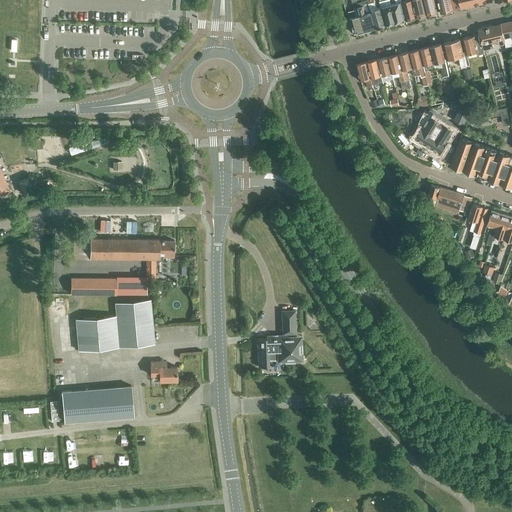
[(355,33),(365,31),(356,0),(351,0),(356,16),(350,17),(355,33)]
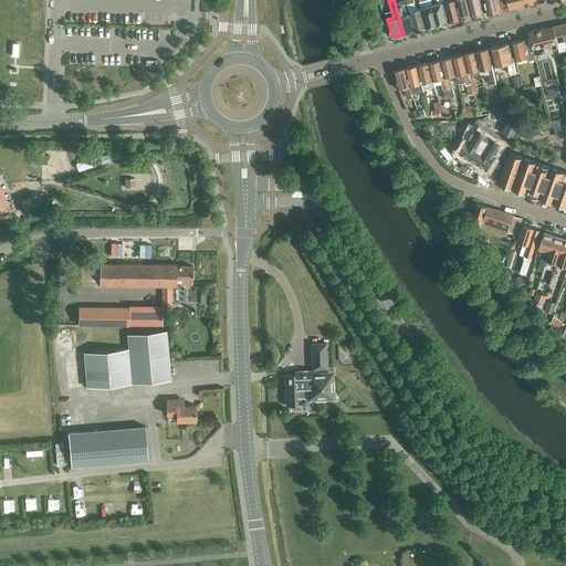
[(399,0),(394,0),(404,34),(415,31),(415,30),(410,13),(407,0),(400,1),(399,0)]
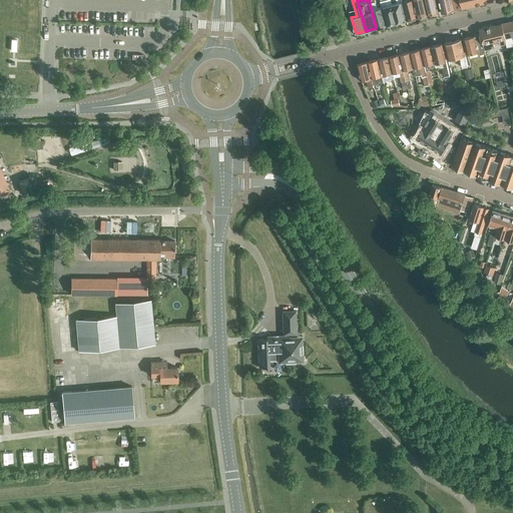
[(387,24),(382,6),(378,8),(375,0),(368,0),(369,0),(372,12),(376,27),(387,24)]
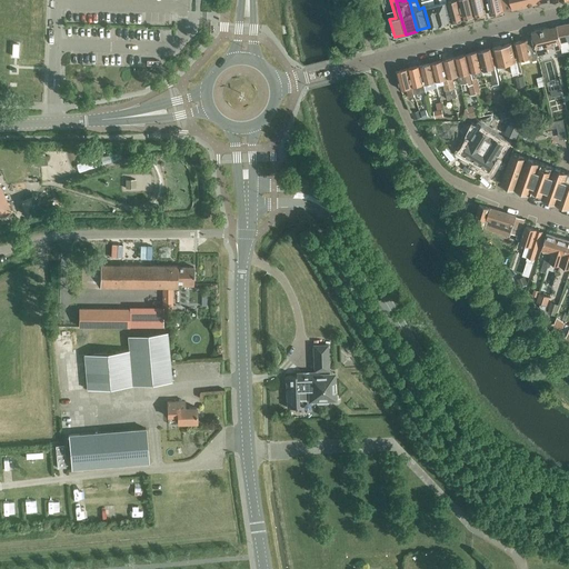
[(440,25),(435,5),(429,6),(427,0),(421,0),(423,7),(429,27),(440,25)]
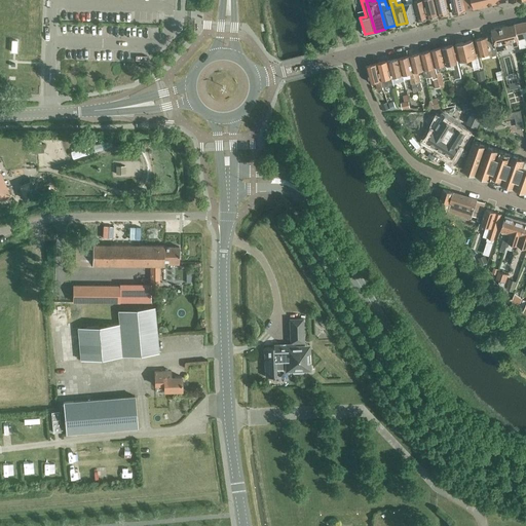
[(417,20),(413,1),(412,0),(406,0),(407,2),(402,4),(407,23),(417,20)]
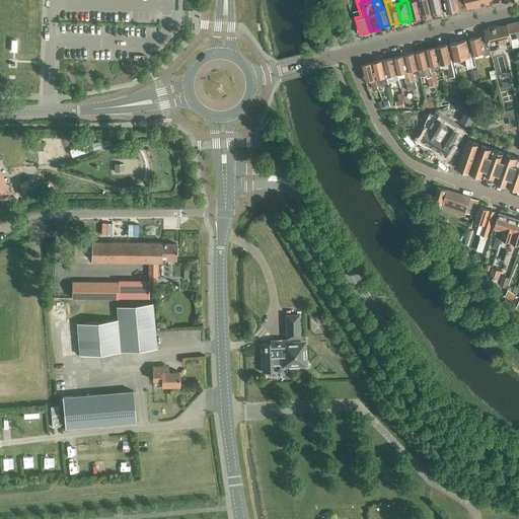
[(422,17),(418,0),(410,0),(408,1),(412,19),(422,17)]
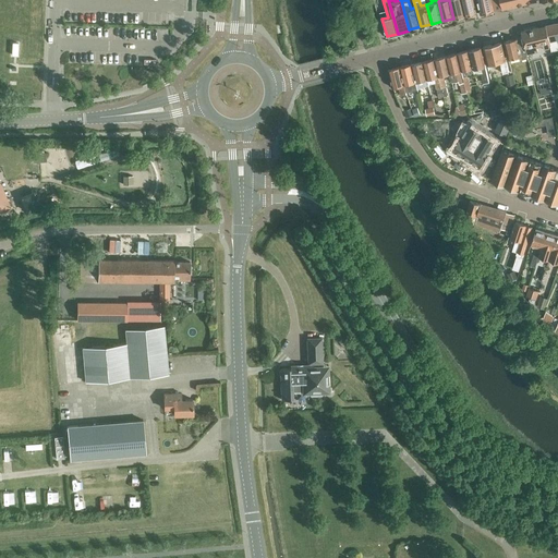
[(465,15),(461,0),(449,0),(453,19),(465,15)]
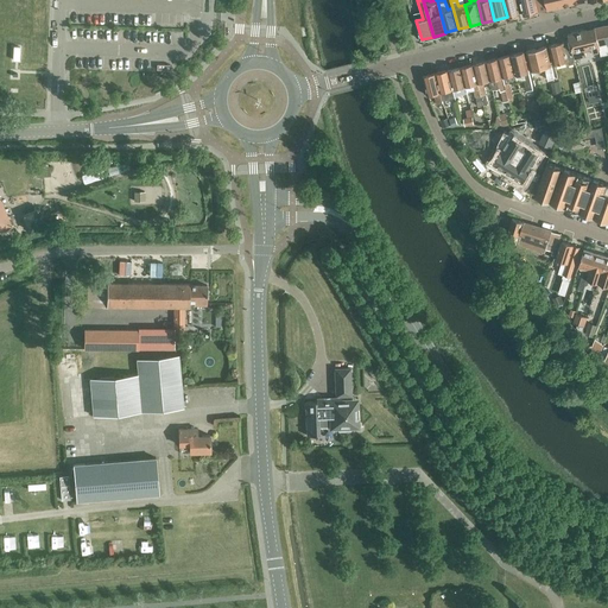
[(502,0),(506,16),(519,12),(515,0),(502,0)]
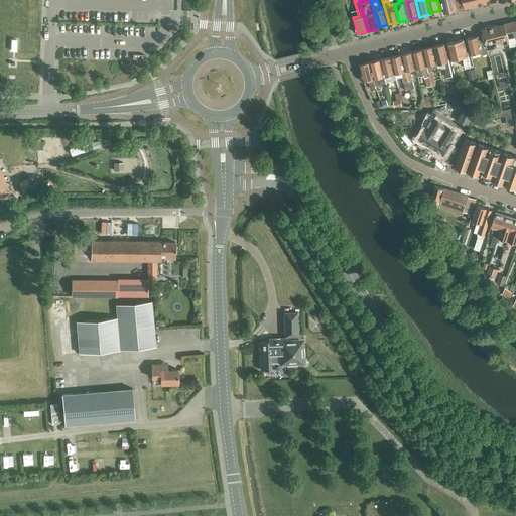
[(440,0),(444,12),(457,9),(455,0),(440,0)]
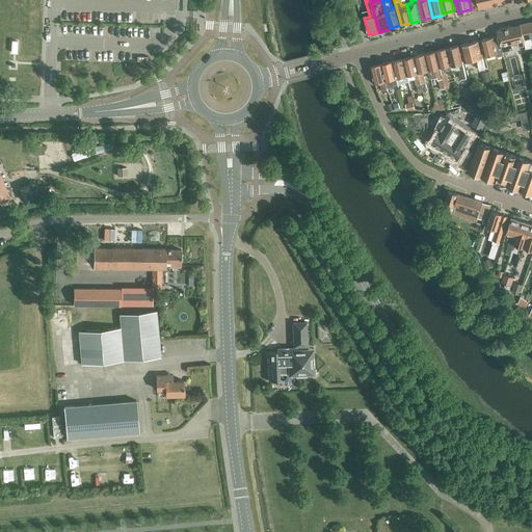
[(525,48),(531,46),(531,44),(528,23),(521,24),(497,30),(498,35),(502,51),(512,49),(511,44),(517,43),(519,47),(525,45),(525,48)]
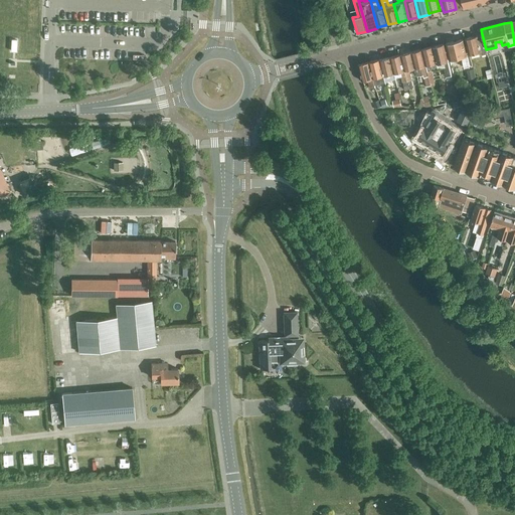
[(487,53),(486,49),(482,34),(465,38),(469,53),(480,51),(481,54),(487,53)]
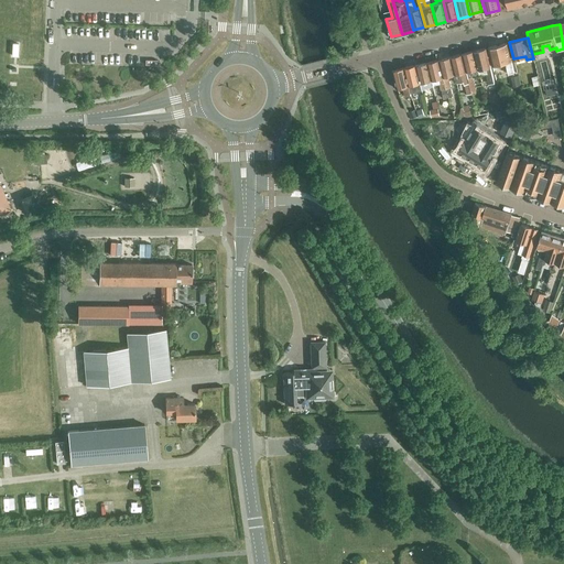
[(508,74),(513,72),(507,43),(488,47),(492,65),(506,62),(508,74)]
